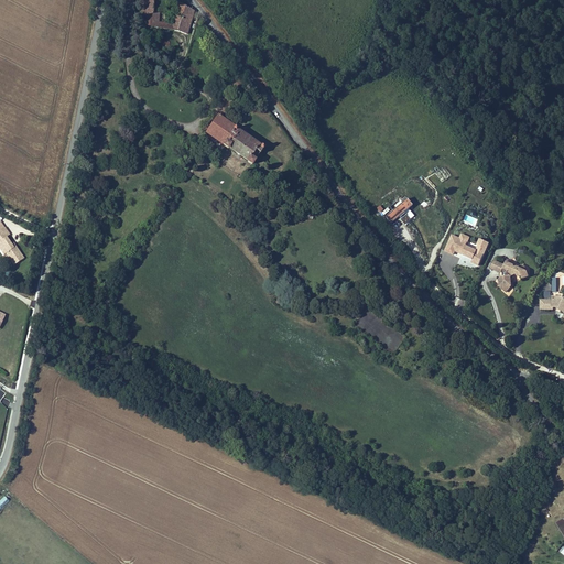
[(143,0),(142,17),(154,14),(154,8),(154,0),(143,0)]
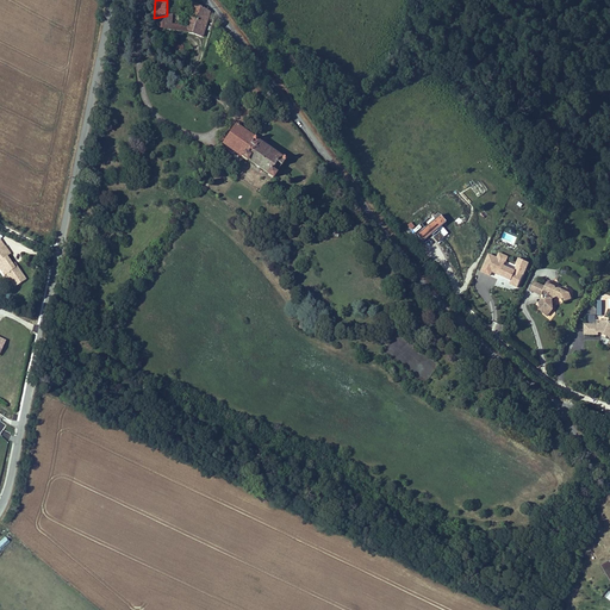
[(204,38),(212,13),(201,7),(198,19),(190,16),(186,26),(173,24),(175,8),(167,8),(167,16),(154,18),(156,29),(193,35),(204,38)]
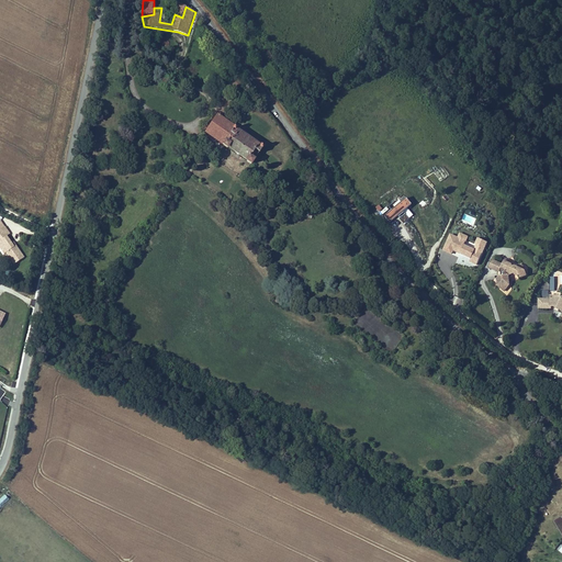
[(244,86),(237,78),(229,90),(237,96),(244,86)]
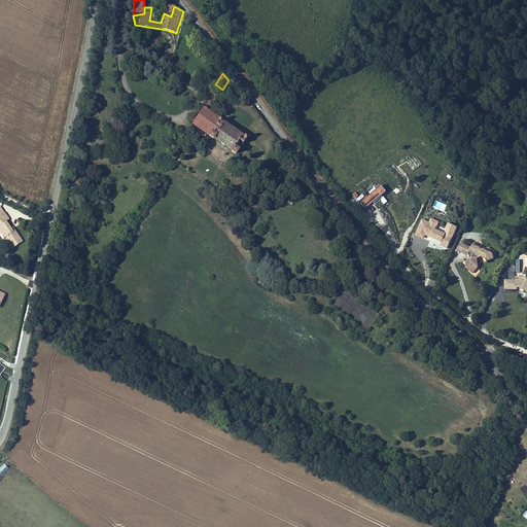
[(235,155),(246,138),(203,110),(192,127),(209,137),(208,139),(214,142),(216,139),(232,149),(231,152),(235,155)]
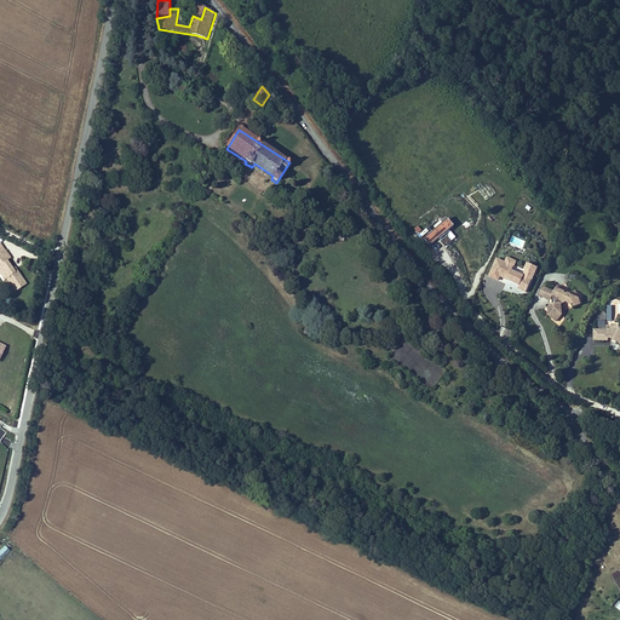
[(452,242),(445,233),(453,227),(447,219),(424,239),(429,246),(437,239),(445,248),(452,242)]
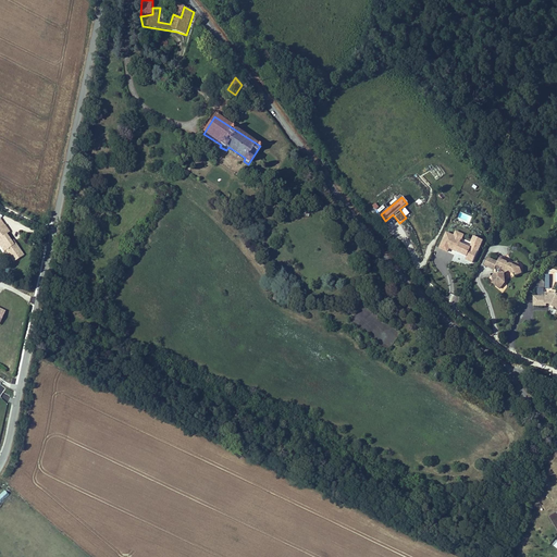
[(460,211),(457,220),(469,224),(472,217),(460,211)]
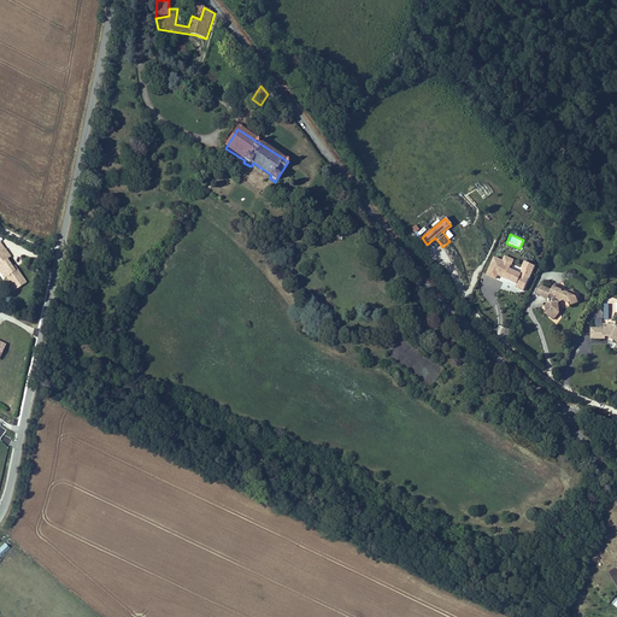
[(310,247),(312,250),(323,244),(322,240),(310,247)]
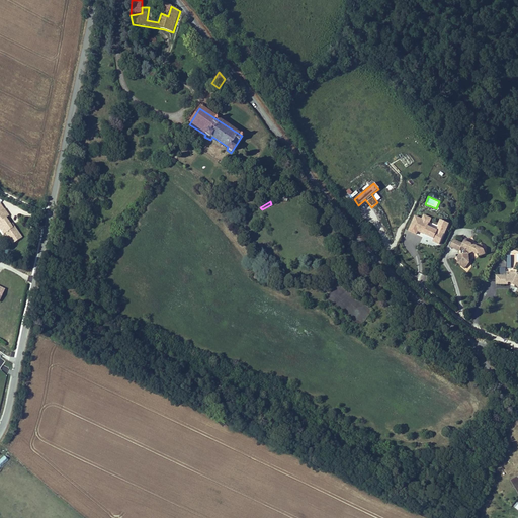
[(262,209),(264,213),(273,207),(271,204),(262,209)]
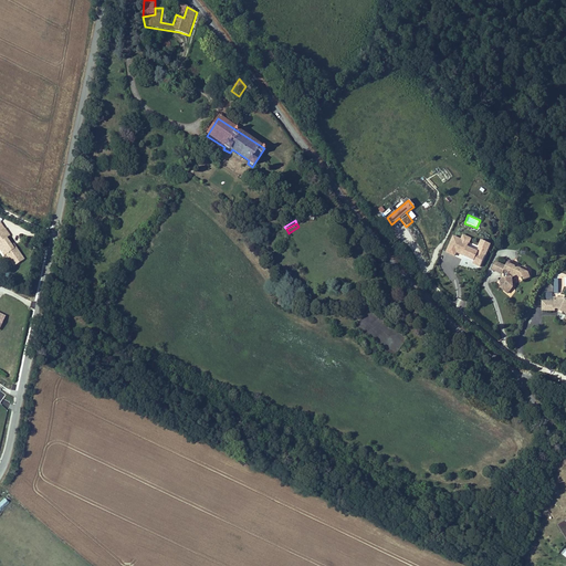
[(0,232),(0,259),(0,260),(2,259),(11,270),(21,263),(11,249),(9,250),(8,249),(2,241),(6,239),(0,232)]
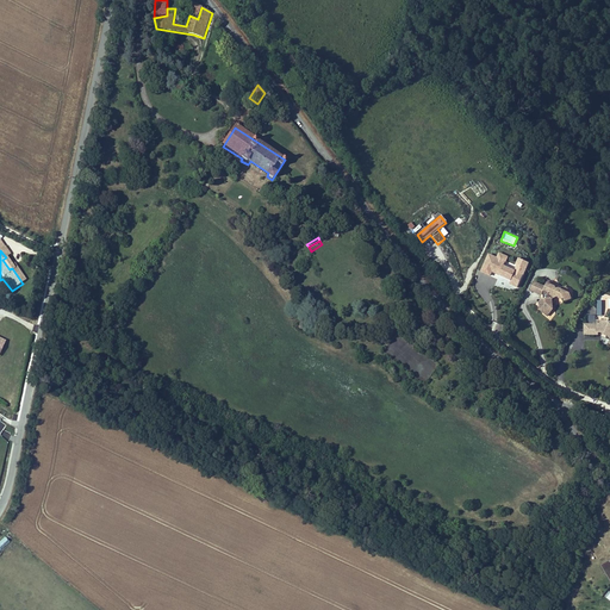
[(516,267),(514,272),(503,267),(506,257),(498,254),(497,259),(489,254),(480,272),(490,277),(492,273),(498,277),(510,282),(509,285),(517,290),(529,265),(518,260),(515,266),(516,267)]
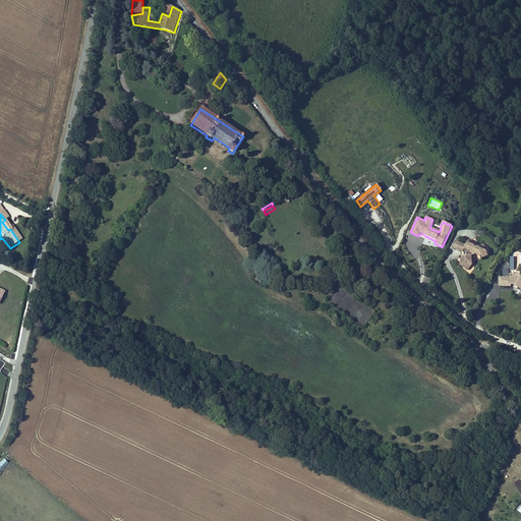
[(469,241),(467,246),(464,253),(465,253),(465,256),(464,256),(461,259),(462,266),(468,271),(473,266),(472,256),(477,254),(478,255),(480,256),(482,255),(483,257),(488,254),(484,246),(482,245),(475,248),(473,242),(469,241)]
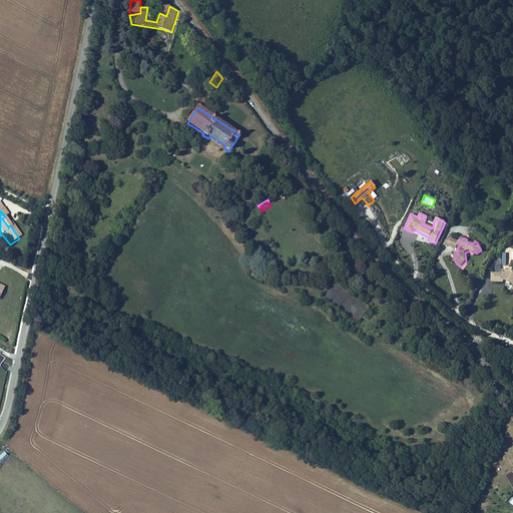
[(450,238),(448,245),(457,249),(460,242),(450,238)]
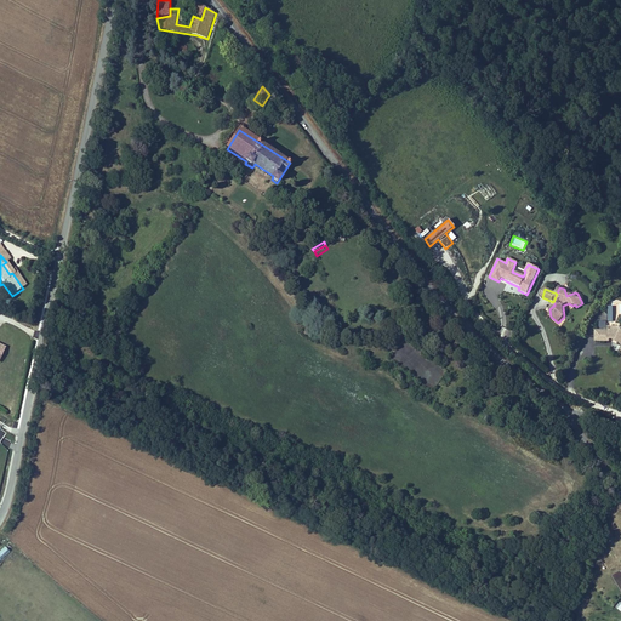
[(609,341),(616,341),(620,347),(620,348),(620,349),(620,351),(620,328),(608,328),(607,331),(605,331),(607,322),(599,322),(599,331),(594,331),(594,342),(609,342),(609,341)]
